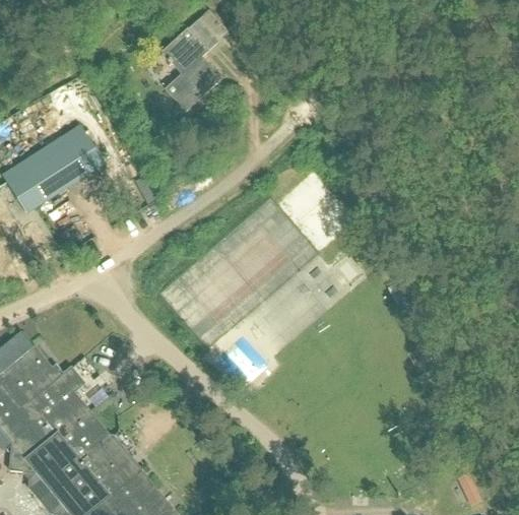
[(186,109),(220,76),(201,56),(217,41),(197,18),(188,26),(163,50),(182,71),(166,86),(186,109)]
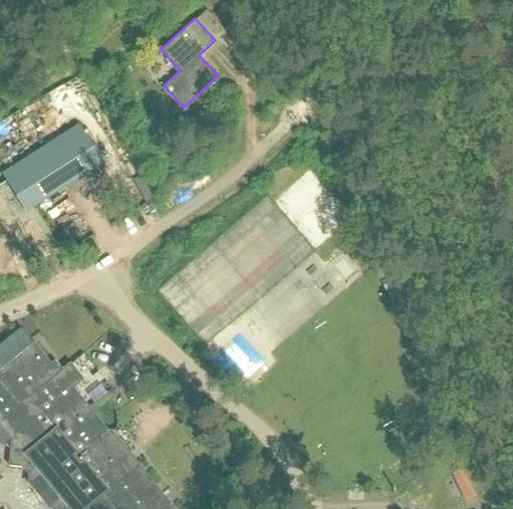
[(7,169),(2,171),(7,178),(18,196),(26,208),(34,203),(86,169),(63,133),(7,169)]
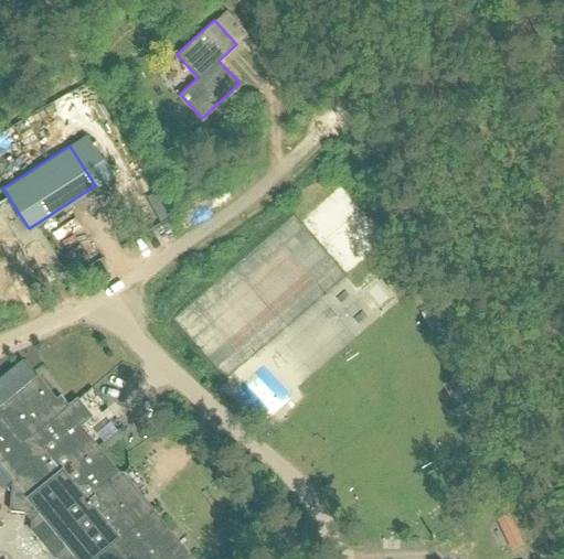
[(155,191),(147,194),(160,218),(168,215),(155,191)]
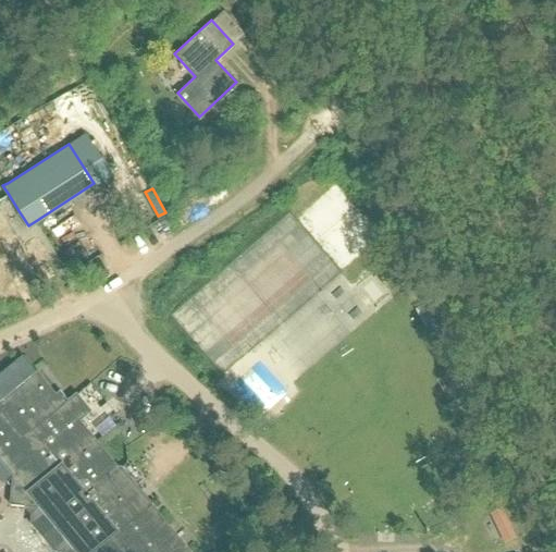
[(285,287),(300,298),(308,287),(293,276),(285,287)]
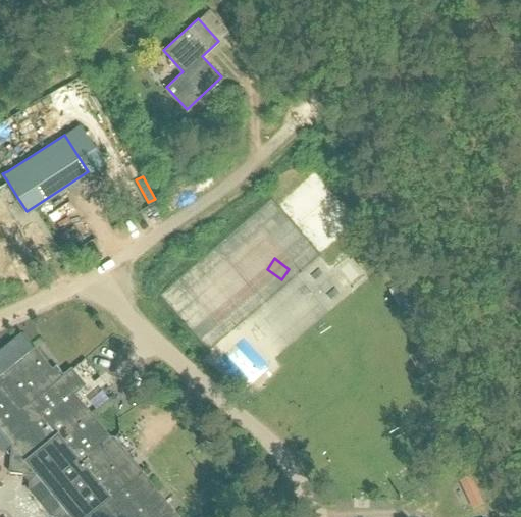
[(0,427),(10,442),(8,470),(22,471),(29,479),(28,488),(50,514),(58,515),(59,516),(180,516),(88,407),(74,391),(85,382),(70,368),(63,374),(57,367),(49,365),(35,347),(0,374),(0,427)]
